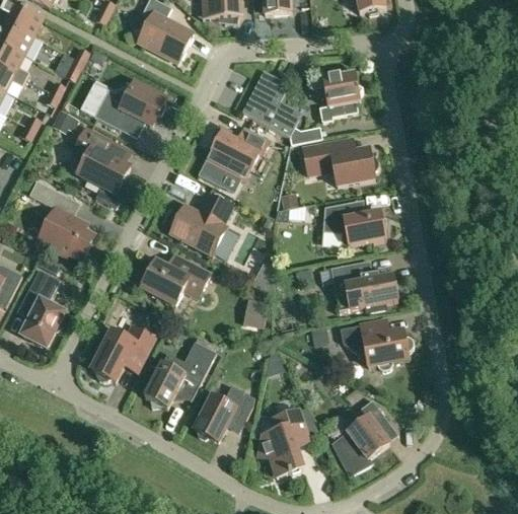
[(23,7),(9,0),(6,0),(0,12),(0,19),(33,37),(44,17),(27,9),(27,8),(24,7),(23,7)]
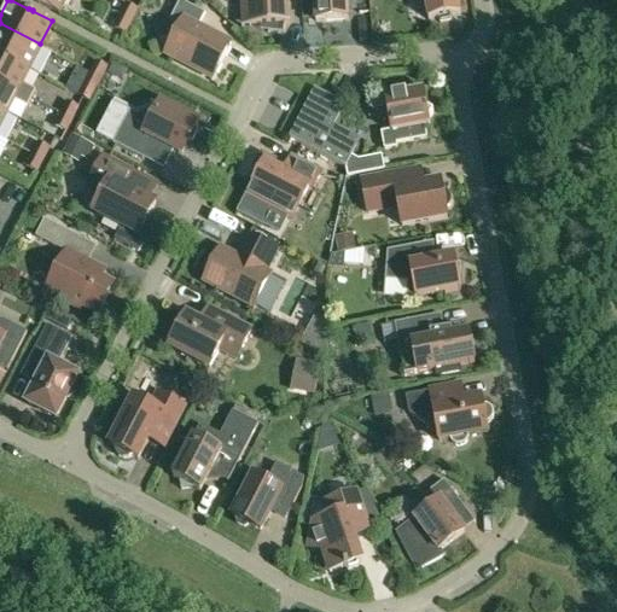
[(124,0),(118,11),(131,17),(137,5),(128,0),(124,0)]
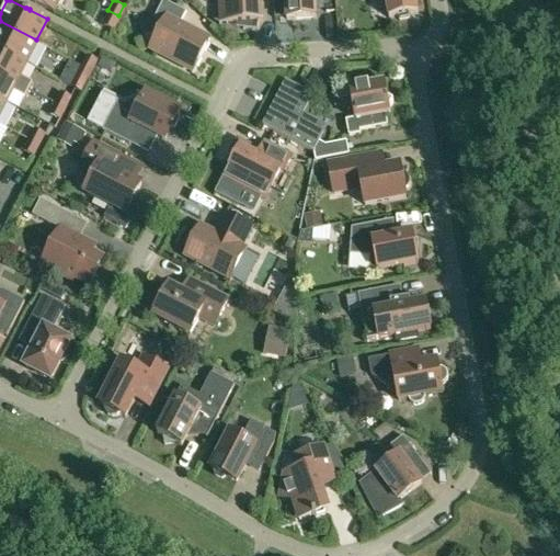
[(192,67),(208,35),(180,20),(185,8),(171,0),(160,0),(153,13),(158,27),(149,45),(192,67)]
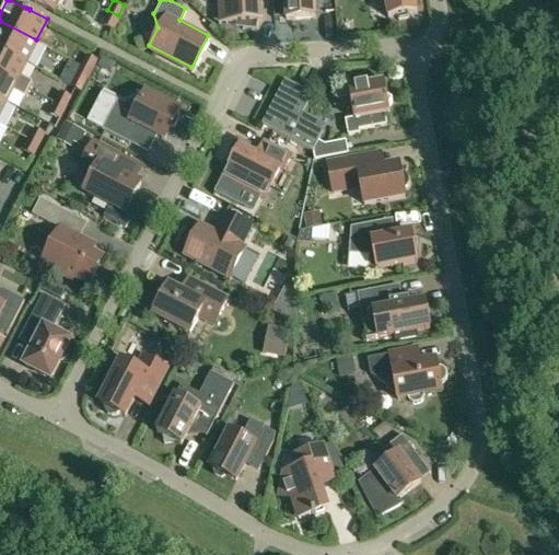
[(216,0),(218,21),(241,19),(242,24),(256,27),(257,18),(260,18),(258,0),(216,0)]
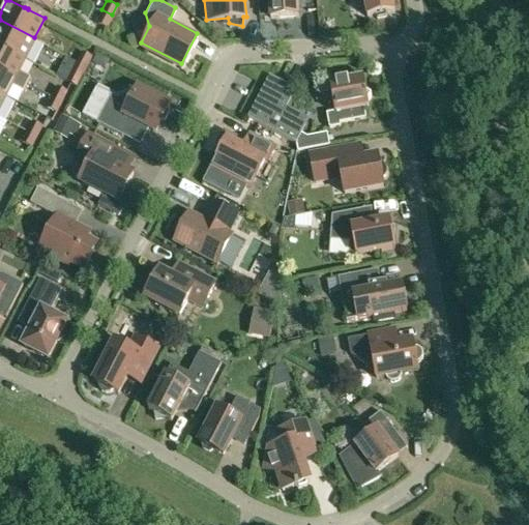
[(269,0),(270,16),(297,13),(296,0),(269,0)]
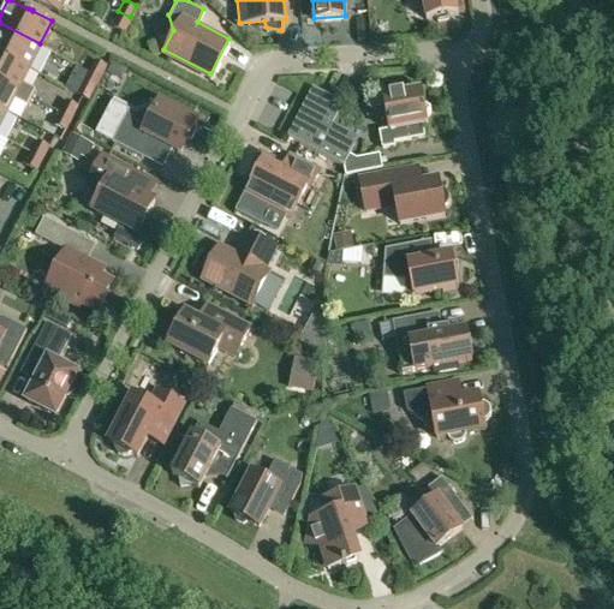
[(422,0),(425,16),(434,15),(437,18),(447,16),(448,11),(457,10),(454,0),(422,0)]
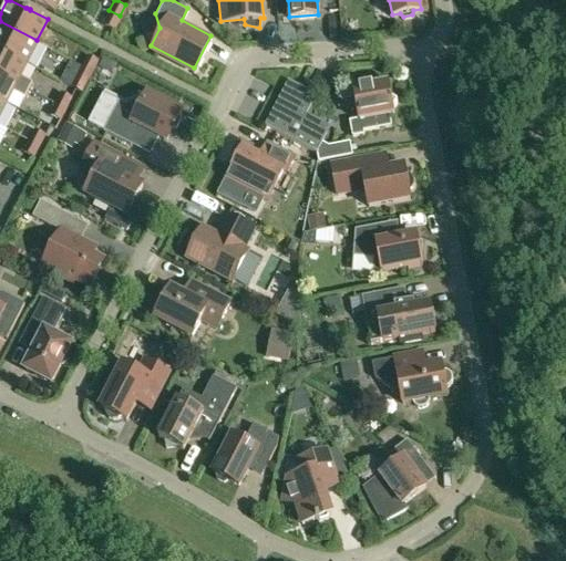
[(109,10),(103,22),(113,27),(120,16),(109,10)]
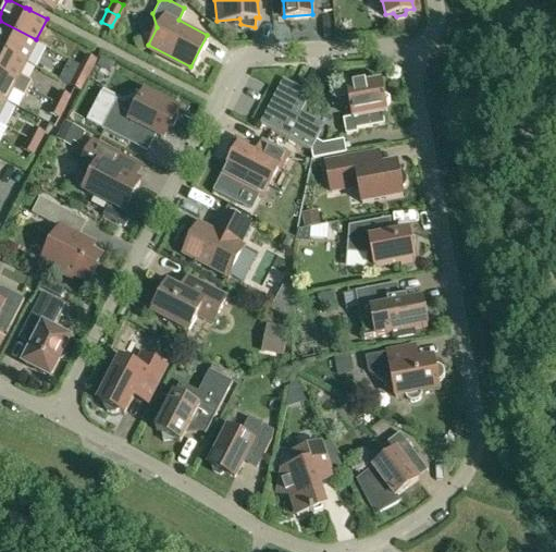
[(0,46),(26,59),(36,39),(0,21),(0,46)]
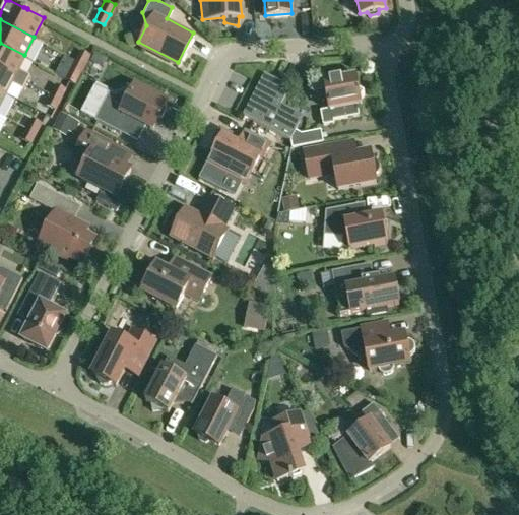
[(0,66),(25,79),(28,72),(18,67),(24,55),(0,43),(0,66)]
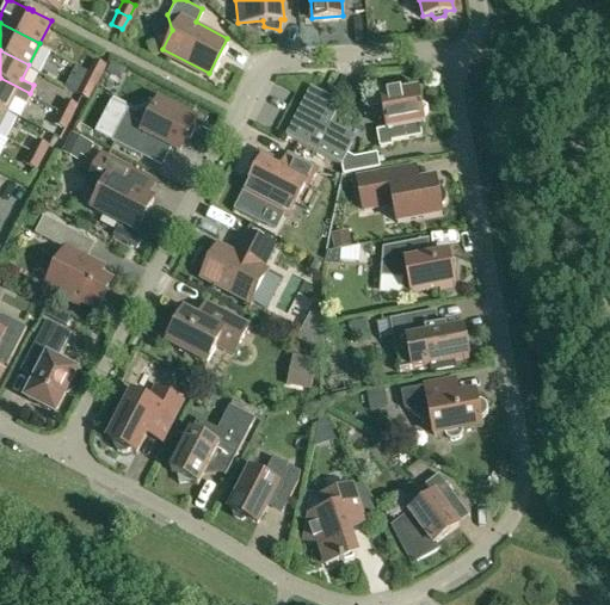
[(94,56),(88,68),(99,74),(105,62),(94,56)]
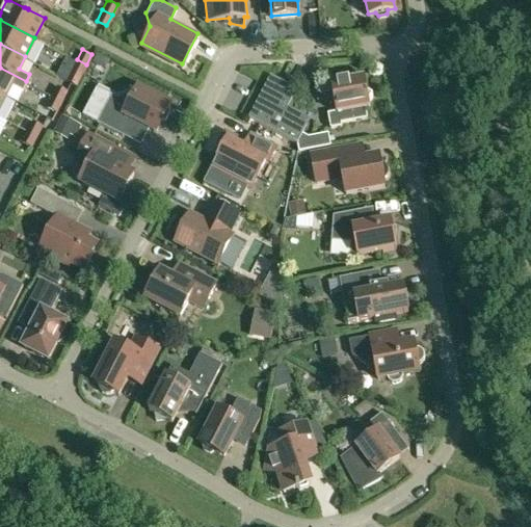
[(93,57),(104,63),(108,57),(97,51),(93,57)]
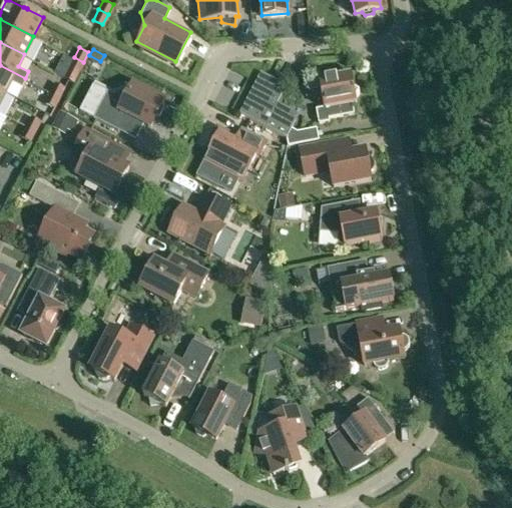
[(74,57),(68,67),(78,72),(83,62),(74,57)]
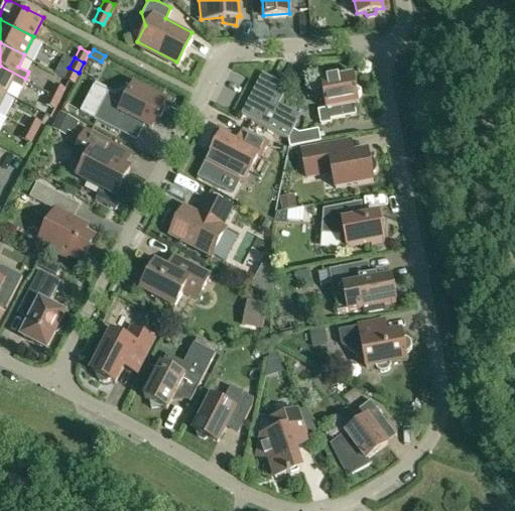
[(0,89),(5,92),(11,80),(21,86),(25,79),(0,66),(0,89)]
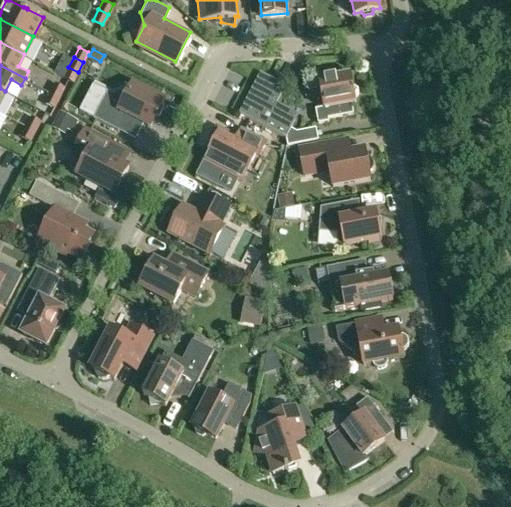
[(284,70),(285,90),(301,90),(300,69),(284,70)]
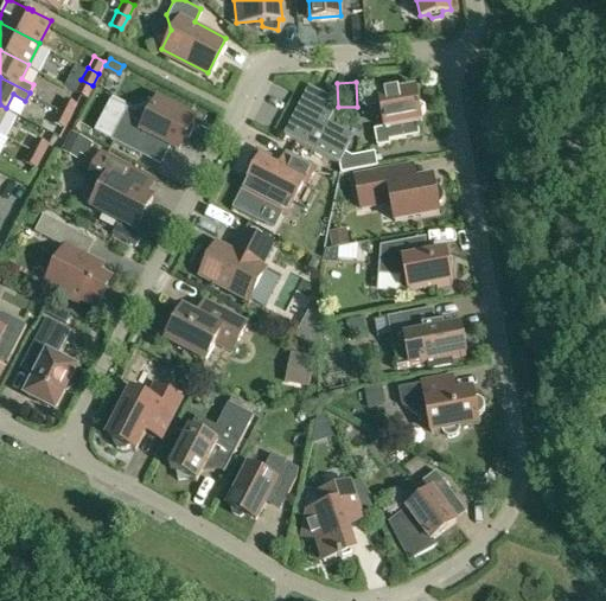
[(377,91),(383,123),(374,126),(376,142),(389,140),(389,136),(419,132),(416,119),(421,119),(420,113),(425,106),(418,101),(414,84),(377,91)]
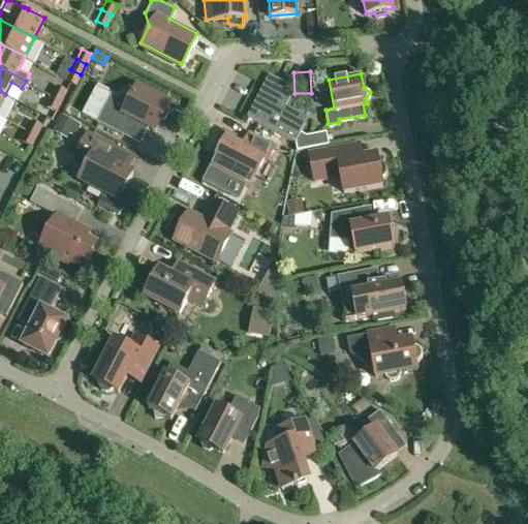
[(286,85),(268,75),(247,116),(296,141),(298,147),(309,144),(306,134),(298,130),(302,124),(299,116),(281,106),(287,93),(286,85)]
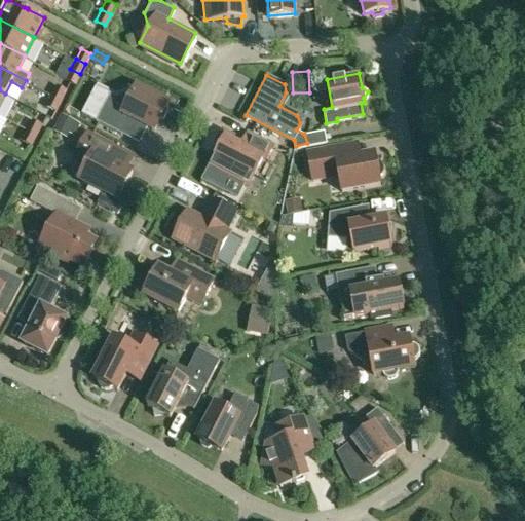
[(81,111),(96,118),(122,133),(130,115),(154,127),(169,99),(153,91),(154,88),(141,81),(140,84),(136,82),(133,88),(115,94),(95,83),(81,111)]
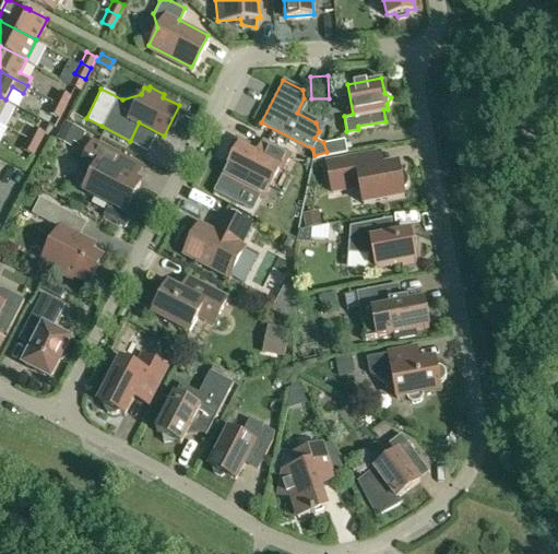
[(60,89),(55,99),(64,104),(70,93),(60,89)]
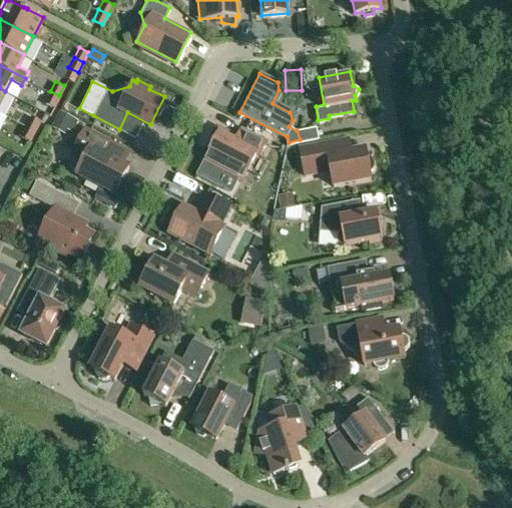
[(50,91),(44,101),(54,106),(59,95),(50,91)]
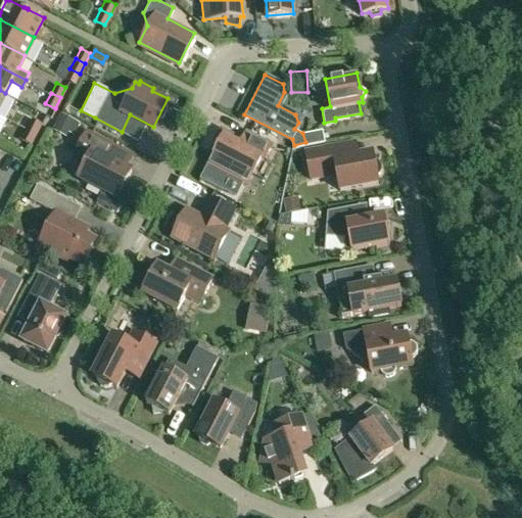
[(61,110),(52,128),(65,135),(68,130),(74,132),(80,120),(61,110)]
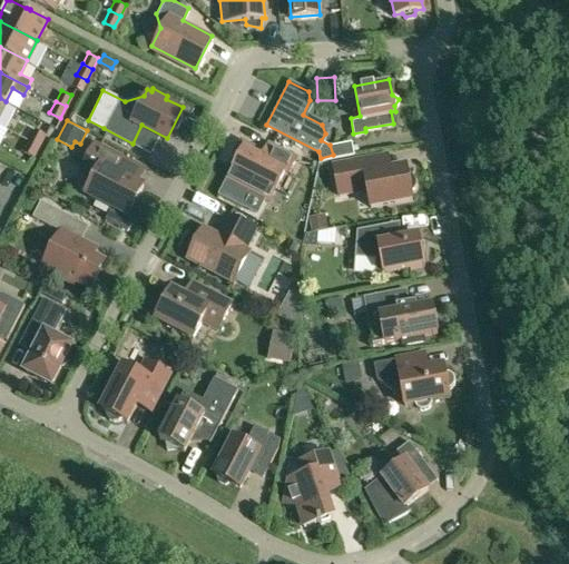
[(35,127),(28,138),(39,144),(45,132),(35,127)]
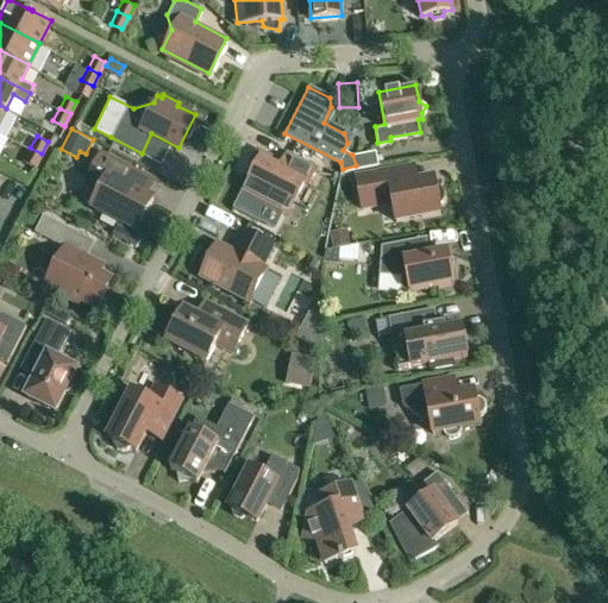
[(30,148),(24,159),(35,165),(42,154),(30,148)]
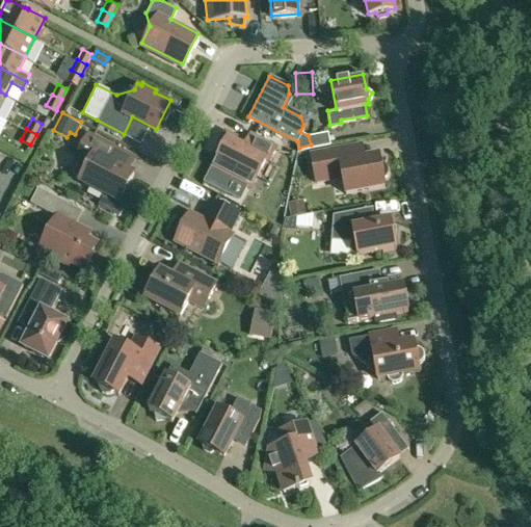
[(221,146),(212,165),(250,185),(265,156),(269,158),(275,145),(250,131),(243,143),(234,139),(236,134),(224,129),(217,143),(221,146)]
